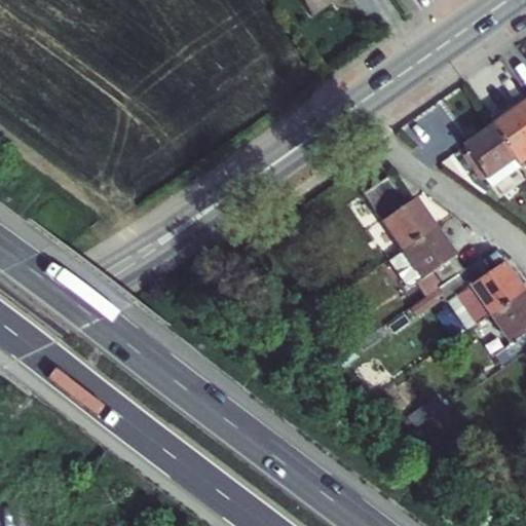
[(346,0),(298,0),(311,17),(332,2),(335,0),(345,0),(346,0)]
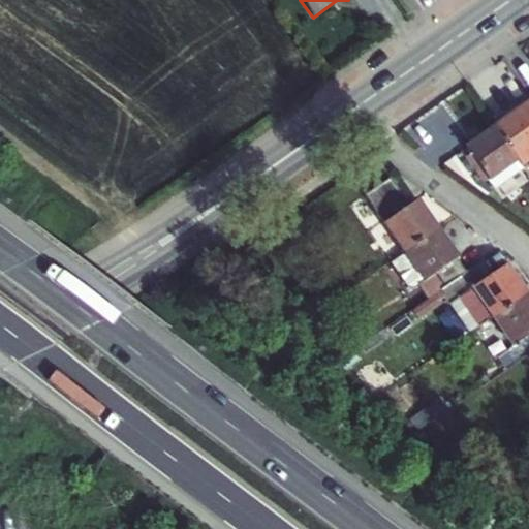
[(528,102),(494,127),(517,160),(522,166),(528,160),(528,102)]
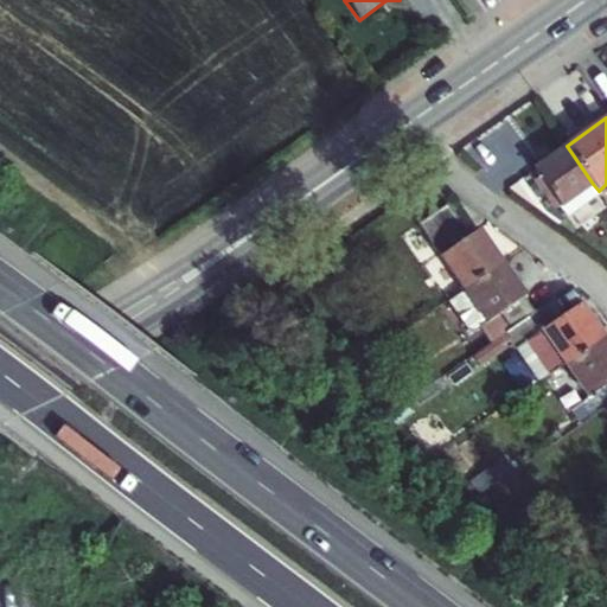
[(532,170),(558,208),(593,184),(567,146),(532,170)]
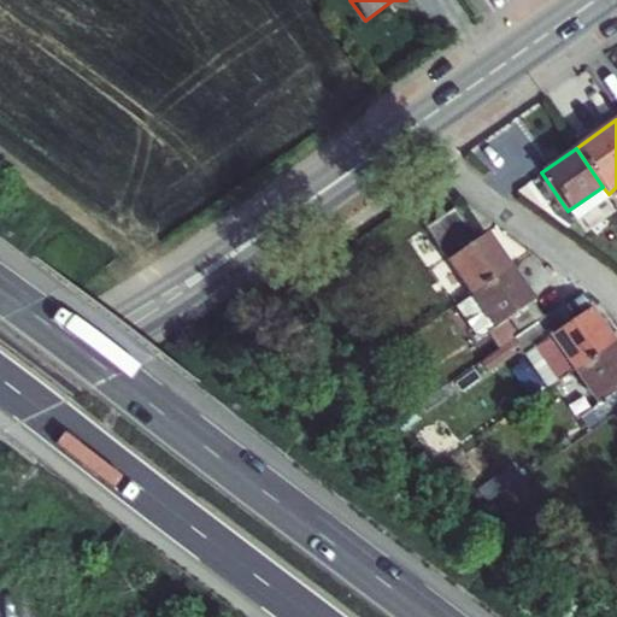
[(603,187),(568,211),(575,222),(611,198),(610,195),(609,194),(603,187)]
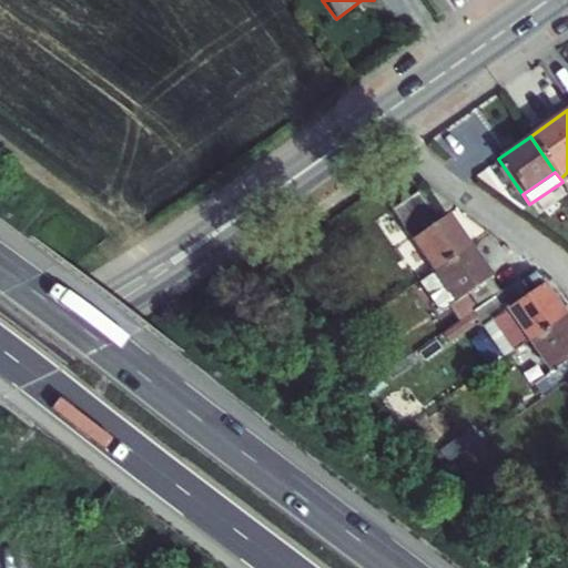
[(391,210),(432,271),(467,246),(446,215),(438,221),(418,191),(391,210)]
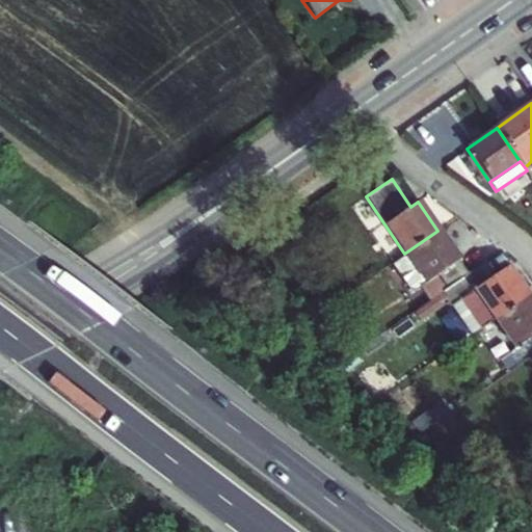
[(468,273),(437,231),(404,254),(392,263),(408,288),(415,289),(425,303),(433,298),(442,292),(468,273)]
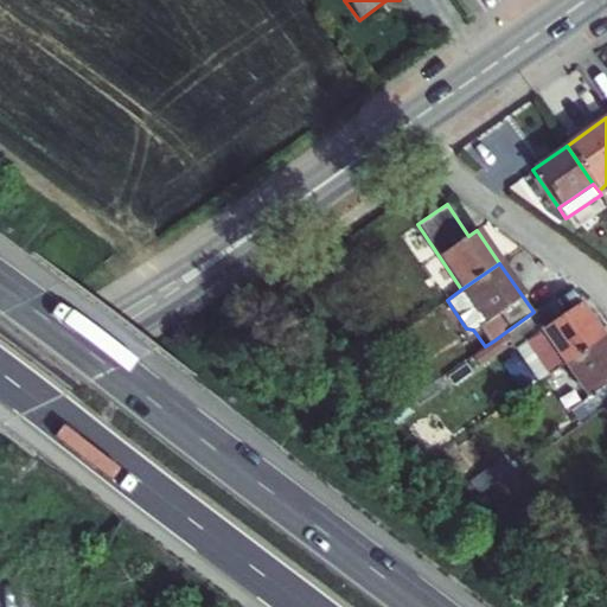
[(283,299),(268,308),(275,319),(291,308),(283,299)]
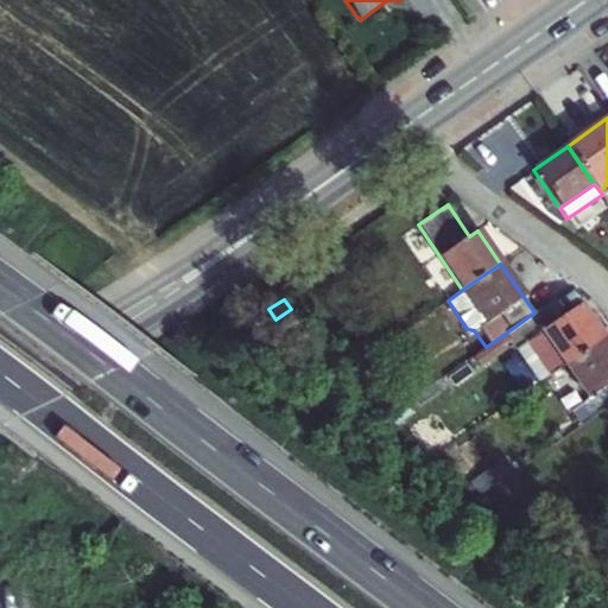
[(505,334),(539,384),(565,366),(603,339),(581,304),(564,316),(553,299),(534,312),(505,334)]
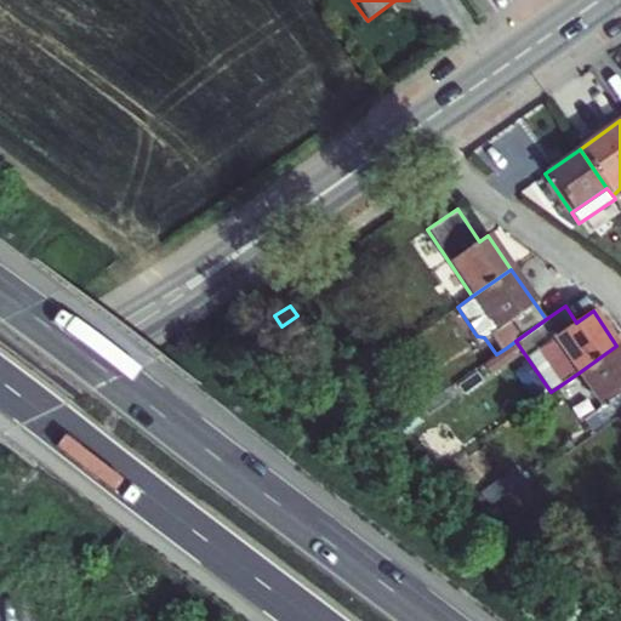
[(620,416),(620,352),(616,346),(577,374),(600,408),(584,420),(594,436),(620,416)]
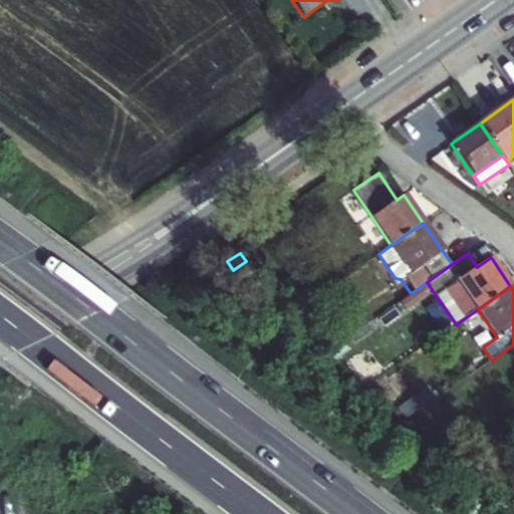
[(296,333),(305,322),(300,317),(290,329),(296,333)]
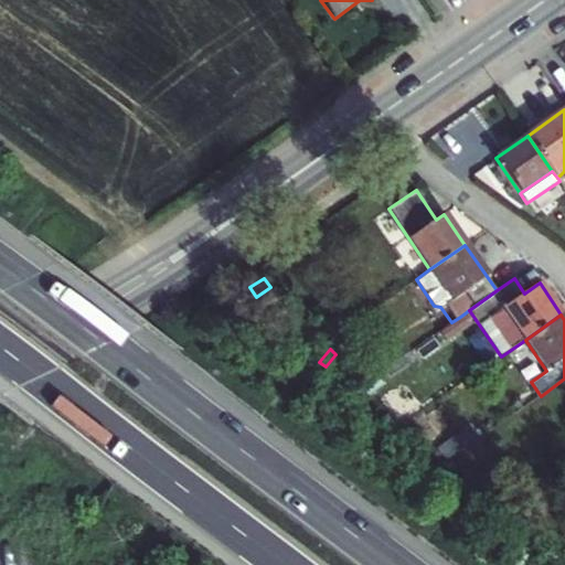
[(451,459),(479,439),(469,426),(438,449),(451,459)]
